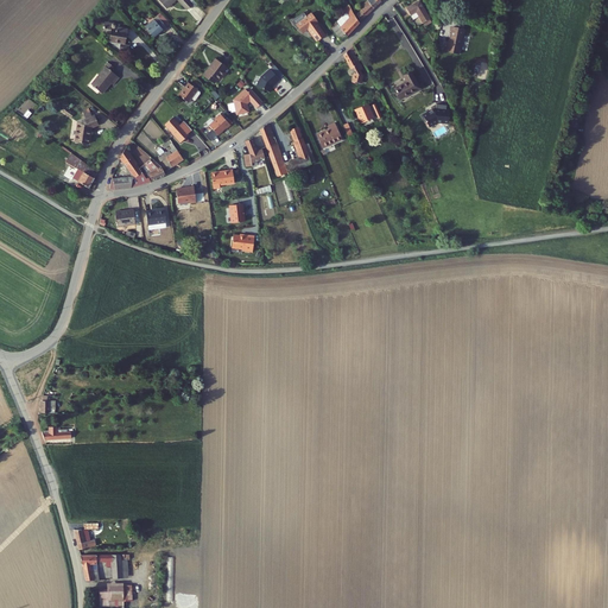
[(182,0),(154,0),(163,10),(173,0),(184,11),(189,7),(182,0)]
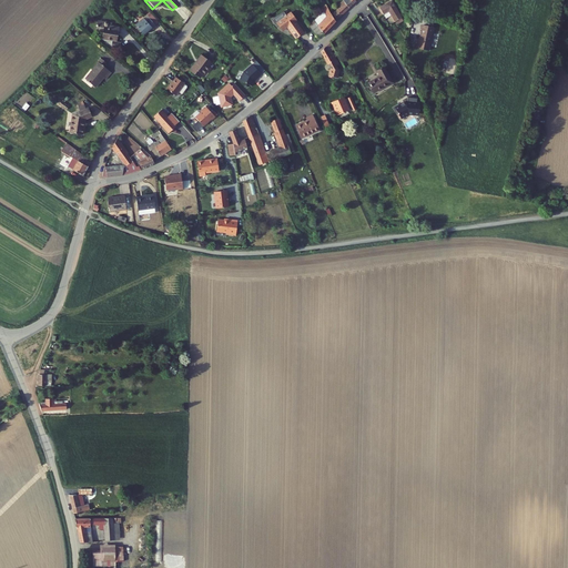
[(342,9),(333,18),(337,23),(350,10),(343,0),(338,6),(342,9)]
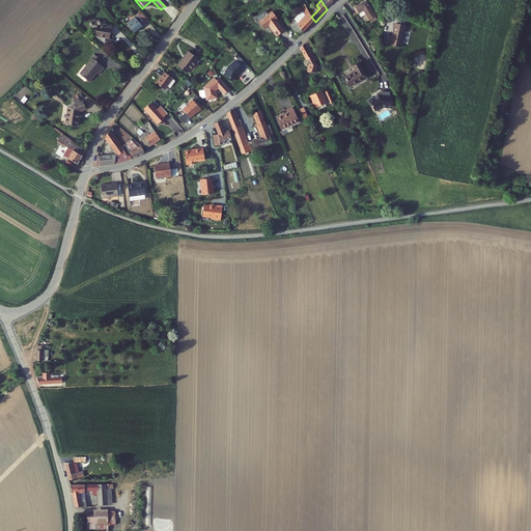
[(319,0),(320,0),(327,9),(335,0),(319,0)]
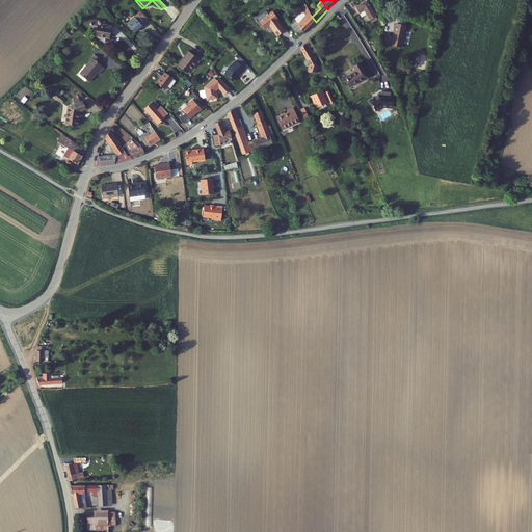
[(366,4),(354,9),(356,16),(363,14),(368,23),(374,20),(366,4)]
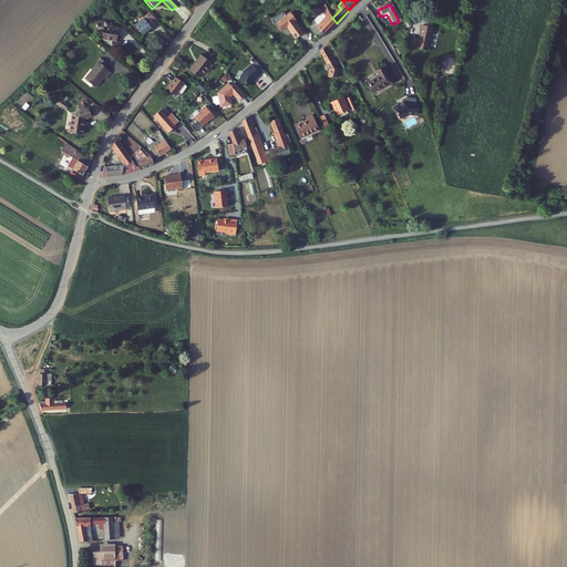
[(315,27),(322,38),(336,24),(331,19),(325,7),(320,11),(323,18),(315,27)]
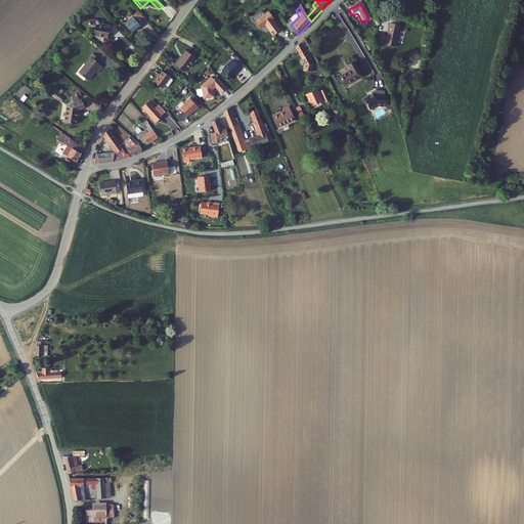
[(265,19),(262,15),(252,23),(255,28),(257,27),(262,33),(266,30),(273,39),(280,35),(273,25),(275,24),(270,16),(265,19)]
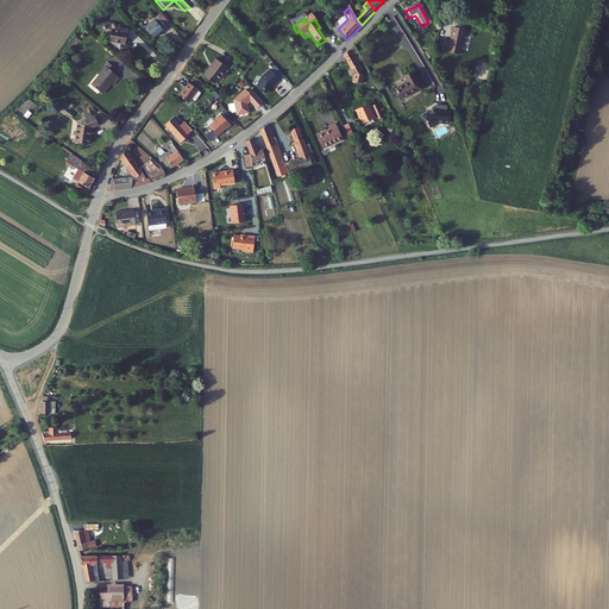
[(165,30),(168,27),(162,19),(158,22),(165,30)]
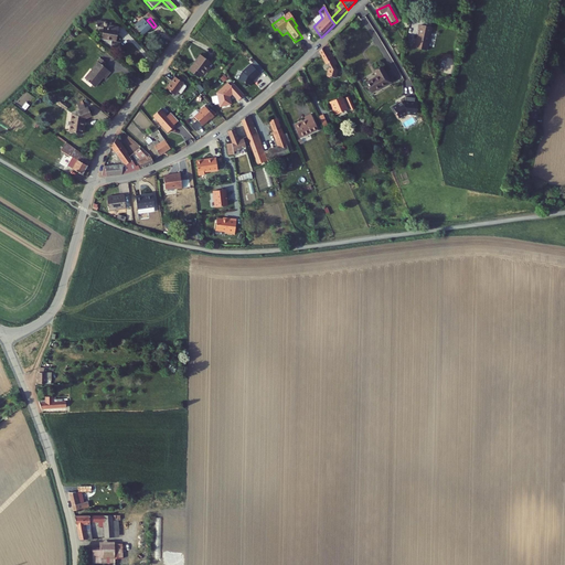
[(153,28),(147,20),(144,23),(141,20),(134,28),(141,36),(145,33),(146,34),(153,28)]
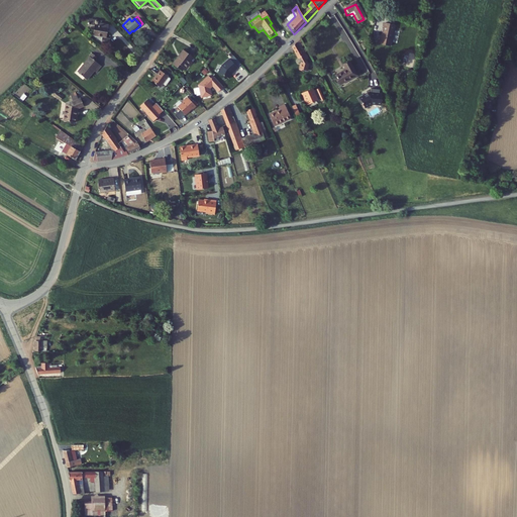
[(94,23),(88,22),(87,29),(87,30),(87,31),(88,32),(92,32),(91,38),(101,40),(104,41),(107,29),(98,27),(97,29),(93,28),(94,23)]
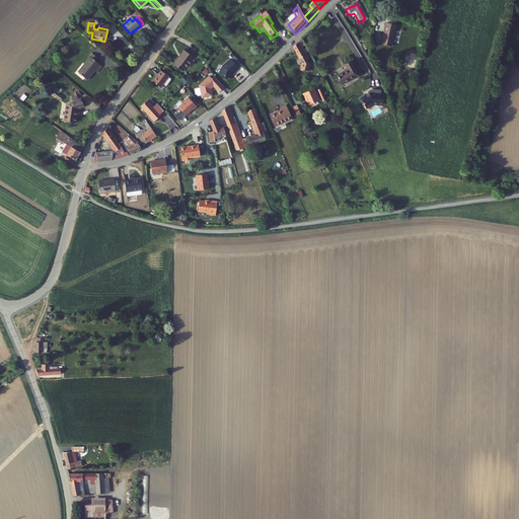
[(283,27),(291,39),(295,34),(288,24),(287,23),(283,27)]
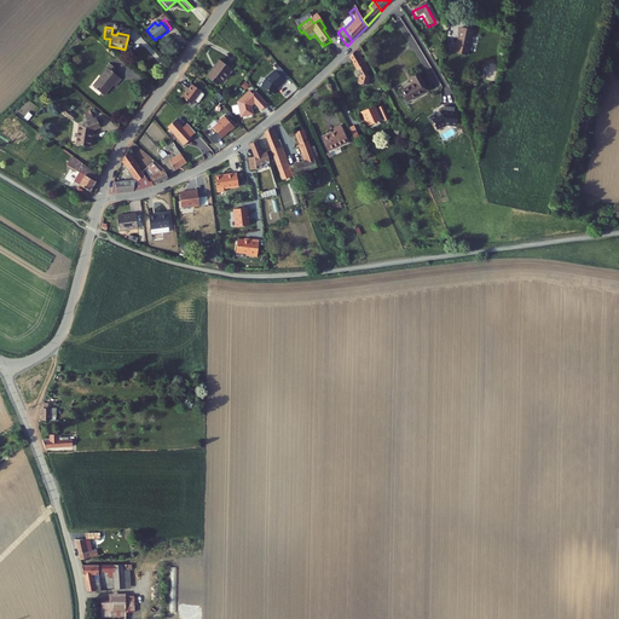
[(452,46),(451,45),(449,55),(462,57),(468,34),(456,30),(452,46)]
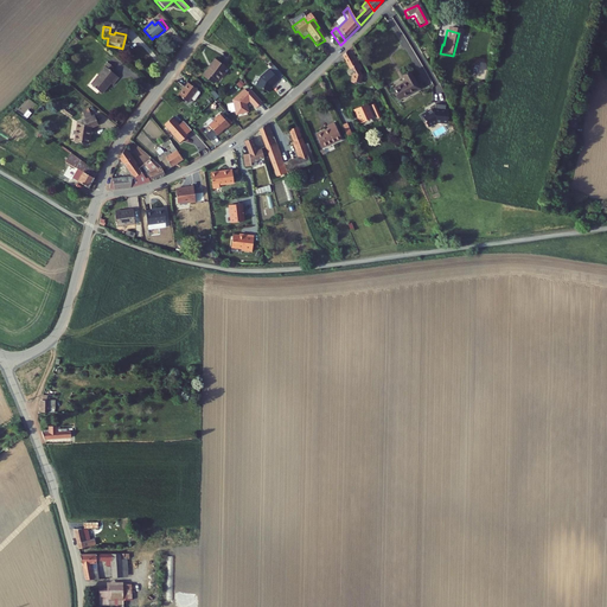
[(350,85),(359,88),(362,81),(358,75),(360,72),(353,59),(356,58),(351,50),(340,59),(351,78),(350,85)]
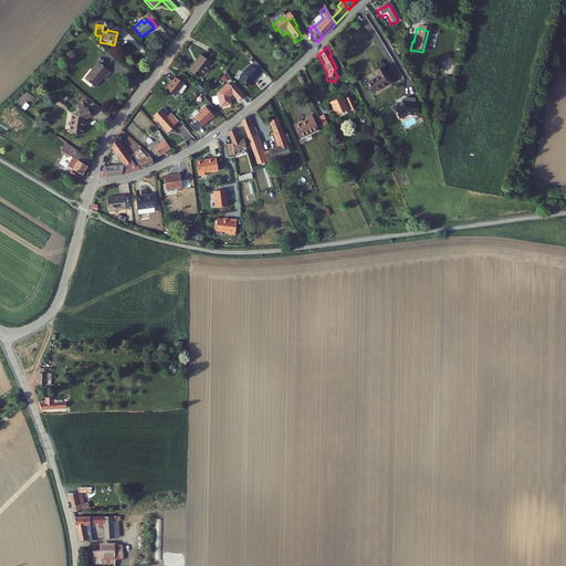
[(198,55),(187,70),(197,77),(200,73),(201,73),(209,63),(198,55)]
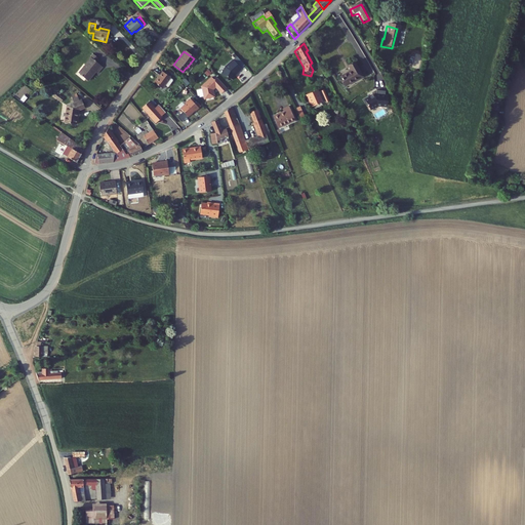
[(96,62),(92,57),(89,61),(80,72),(81,73),(77,77),(85,84),(92,76),(94,78),(101,72),(94,65),(96,62)]
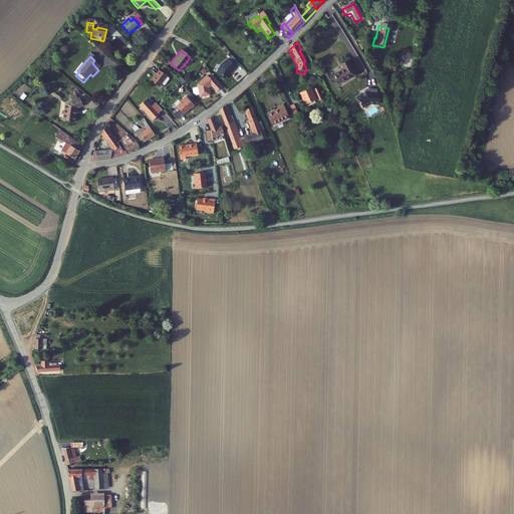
[(234,68),(227,60),(219,66),(216,74),(226,79),(228,74),(228,73),(230,71),(231,71),(234,68)]
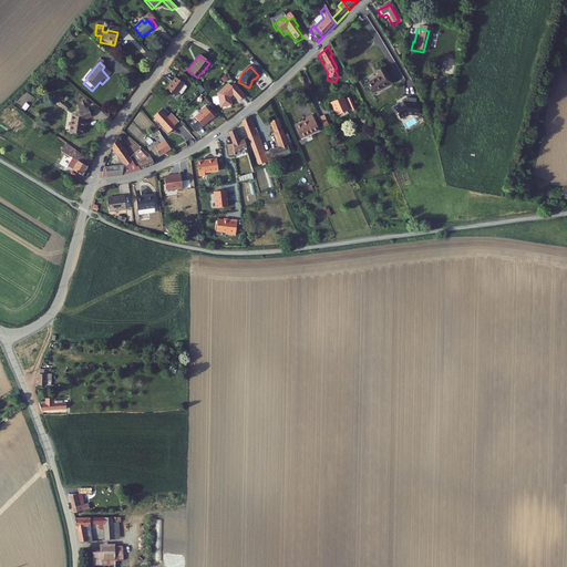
[(379,80),(368,88),(374,96),(391,84),(382,71),(375,75),(379,80)]
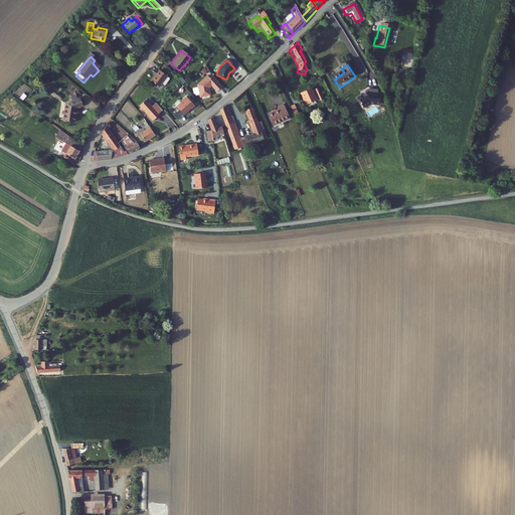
[(167,76),(159,70),(154,77),(153,76),(150,80),(159,88),(161,83),(167,76)]
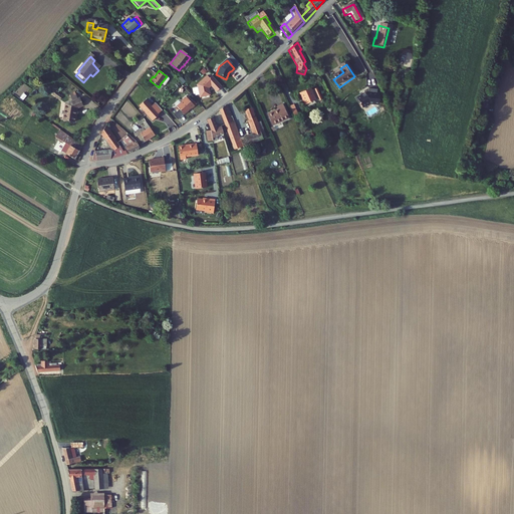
[(216,93),(222,88),(212,77),(209,79),(207,77),(197,86),(200,98),(209,96),(208,89),(211,87),(216,93)]
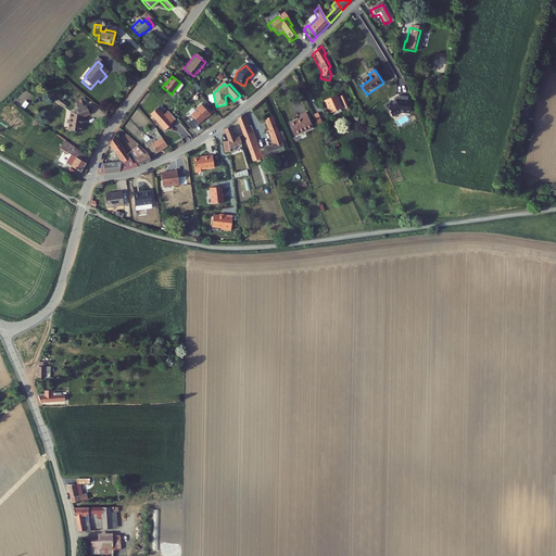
[(386,104),(392,116),(400,112),(409,113),(412,101),(396,99),(386,104)]
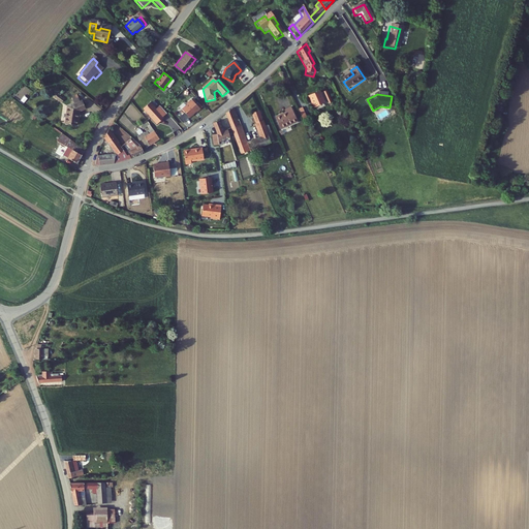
[(314,112),(324,106),(325,107),(328,106),(328,109),(332,106),(325,95),(320,97),(319,96),(309,100),(314,112)]
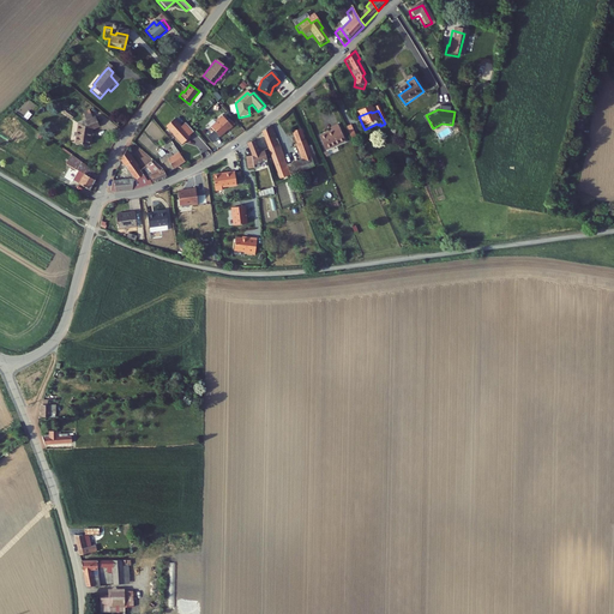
[(218,125),(211,130),(215,133),(220,139),(224,136),(226,134),(228,132),(229,133),(233,130),(223,119),(222,121),(221,120),(217,124),(218,125)]
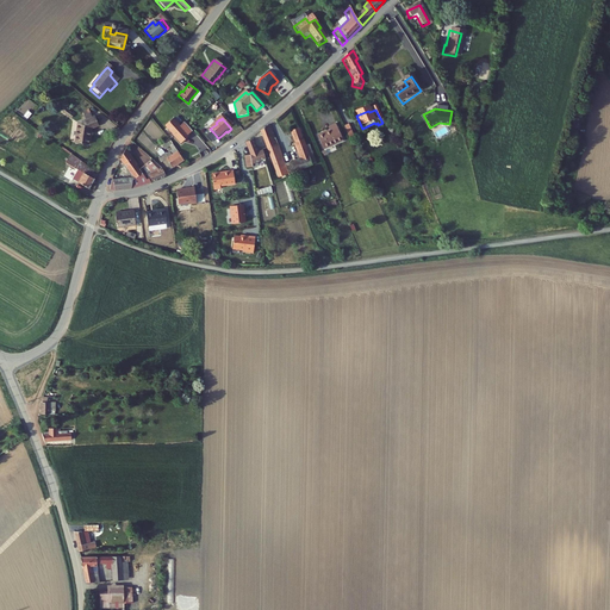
[(181,128),(174,120),(167,128),(176,138),(175,138),(182,145),(191,138),(190,137),(194,134),(186,124),(181,128)]
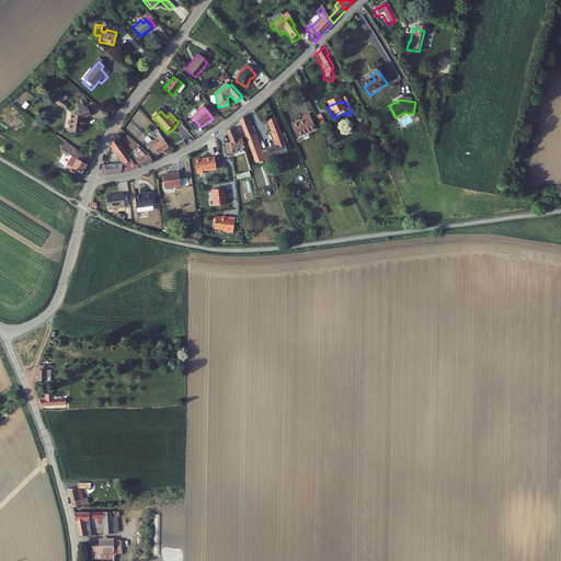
[(300,118),(290,123),(296,135),(313,128),(307,113),(300,116),(300,118)]
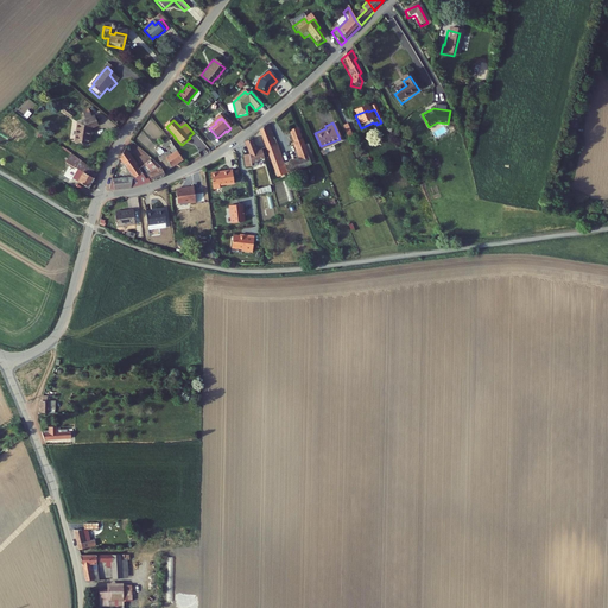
[(73,131),(69,150),(82,152),(84,138),(94,134),(89,125),(73,131)]
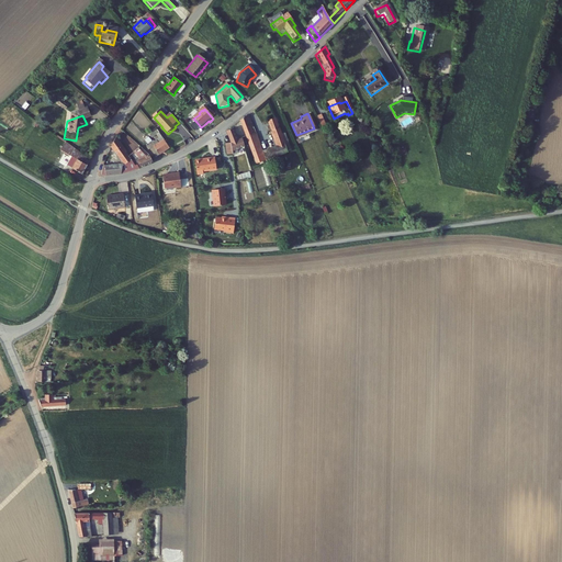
[(248,115),(239,121),(245,137),(254,134),(248,115)]
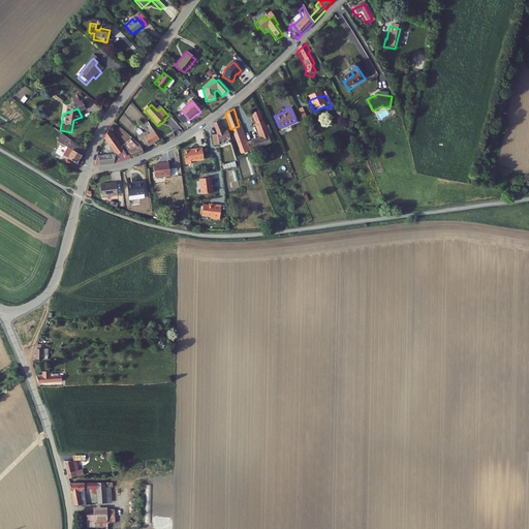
[(303,112),(299,114),(303,123),(307,121),(303,112)]
